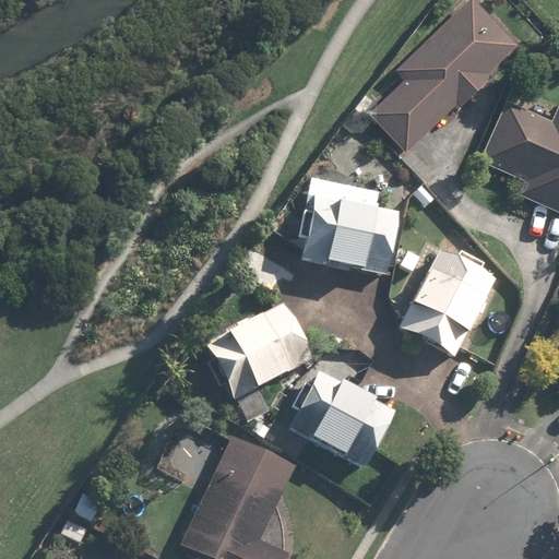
[(471,0),(467,0),(395,71),(404,81),(367,117),(404,155),(454,106),(459,111),(491,79),(487,74),(516,46),(471,0)]
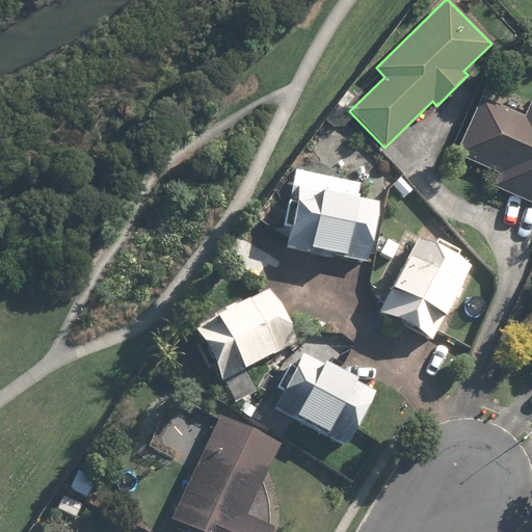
[(531,98),(524,116),(481,98),(455,154),(498,174),(491,187),(531,206),(531,98)]
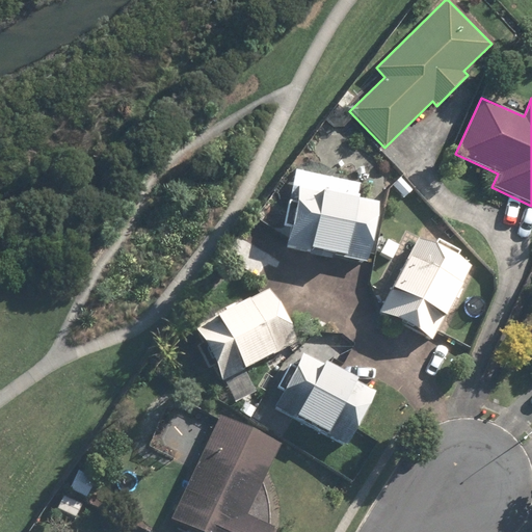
[(378,204),(356,200),(360,183),(294,170),(282,235),(290,236),(288,248),(367,264),(378,204)]
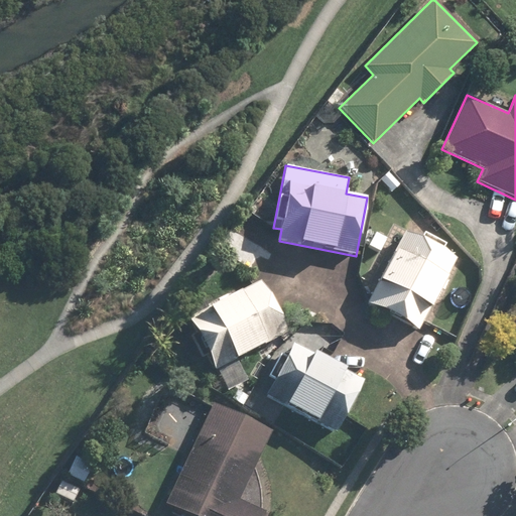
[(406,231),(366,304),(417,333),(458,259),(406,231)]
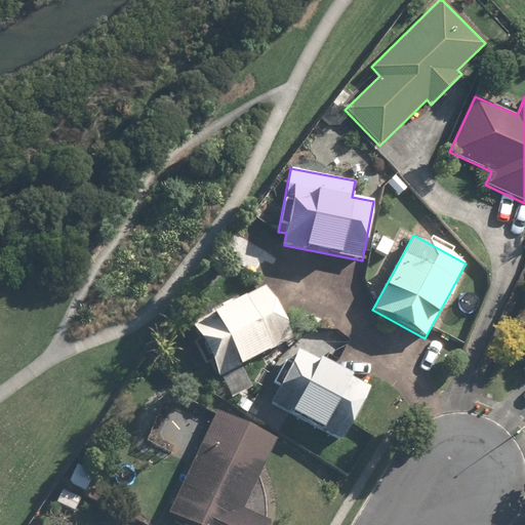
[(193,322),(201,337),(192,342),(204,365),(212,361),(219,373),(230,393),(250,382),(241,365),(292,337),(265,284),(193,322)]
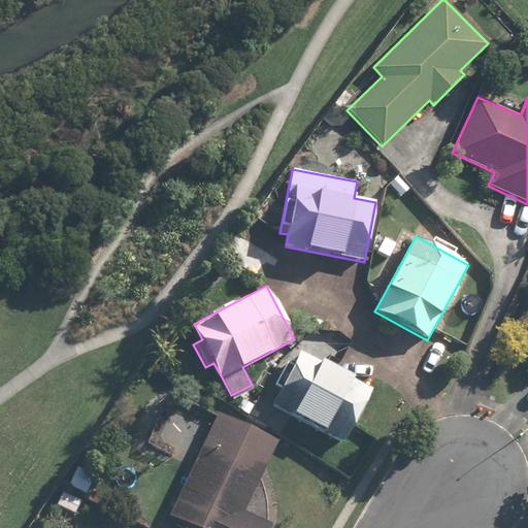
[(273,387),(281,391),(272,406),(343,444),(372,389),(301,351),(293,366),(287,363),(273,387)]
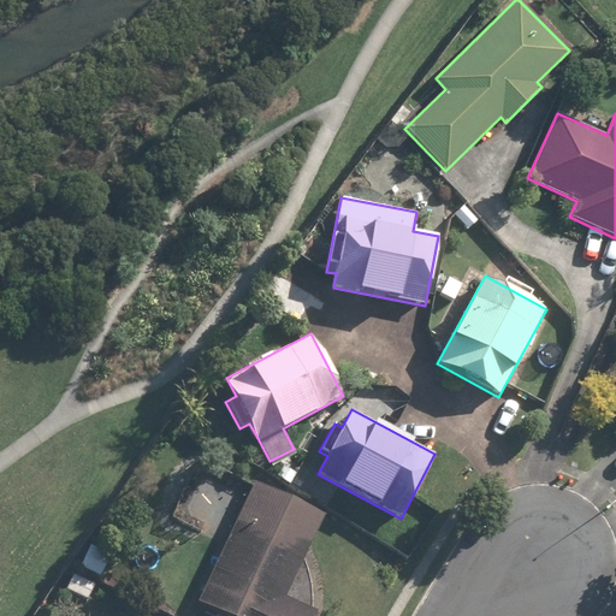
[(317,615),(320,610),(288,596),(323,517),(253,485),(200,603),(227,615),(317,615)]
